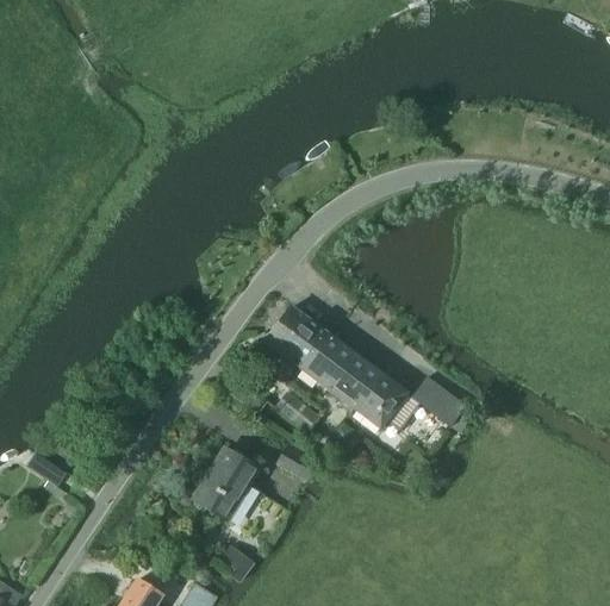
[(299,368),(325,332),(290,305),(263,341),(299,368)]
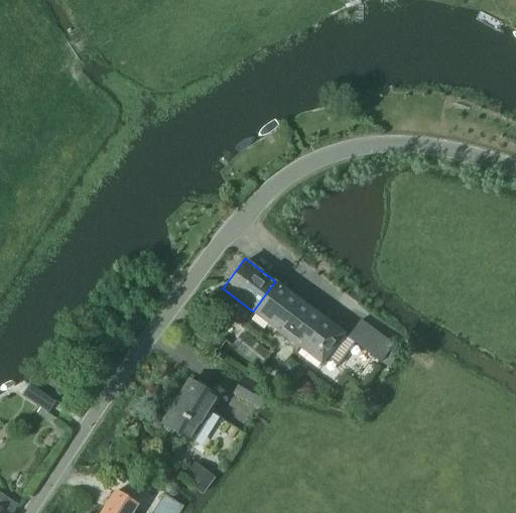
[(275,281),(253,311),(320,361),(326,355),(337,364),(354,341),(347,336),(342,333),(343,332),(275,281)]
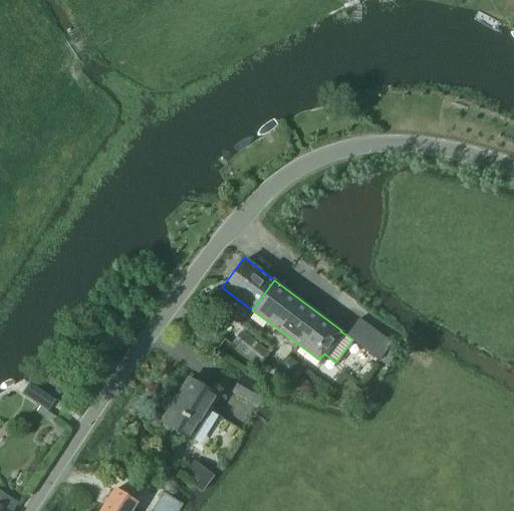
[(378,359),(393,341),(358,316),(345,334),(352,339),(378,359)]
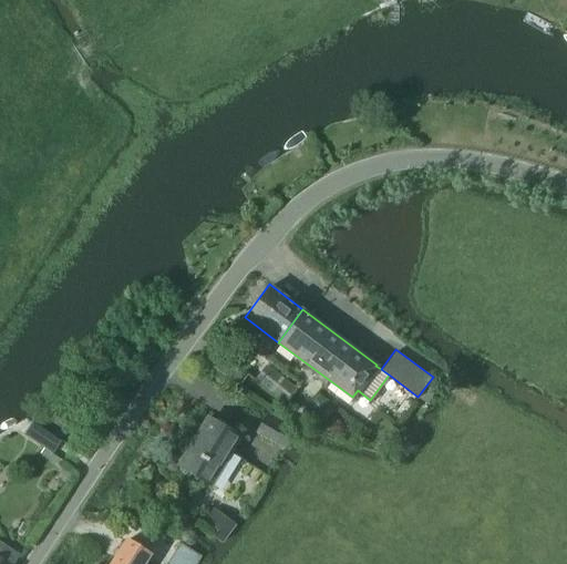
[(282,399),(284,398),(294,385),(267,363),(256,378),(282,399)]
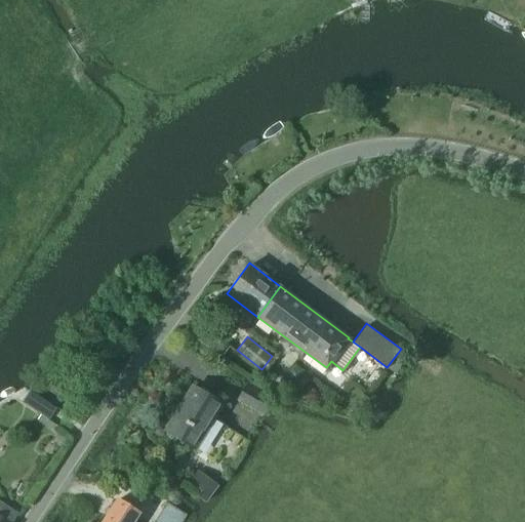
[(247,379),(236,400),(259,412),(263,414),(274,395),(247,379)]
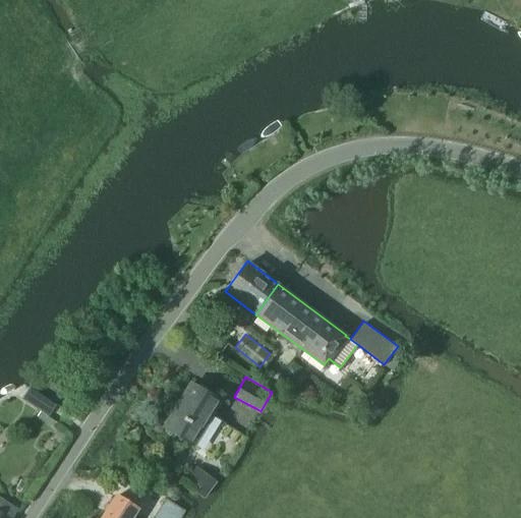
[(193,445),(199,435),(220,400),(190,382),(163,426),(193,445)]
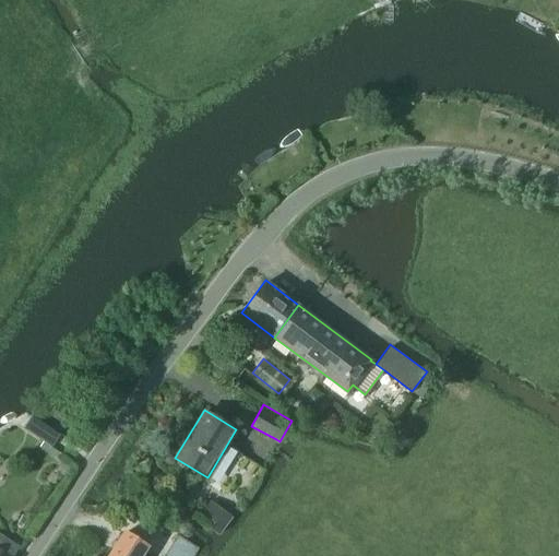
[(233,516),(212,500),(198,520),(219,535),(233,516)]
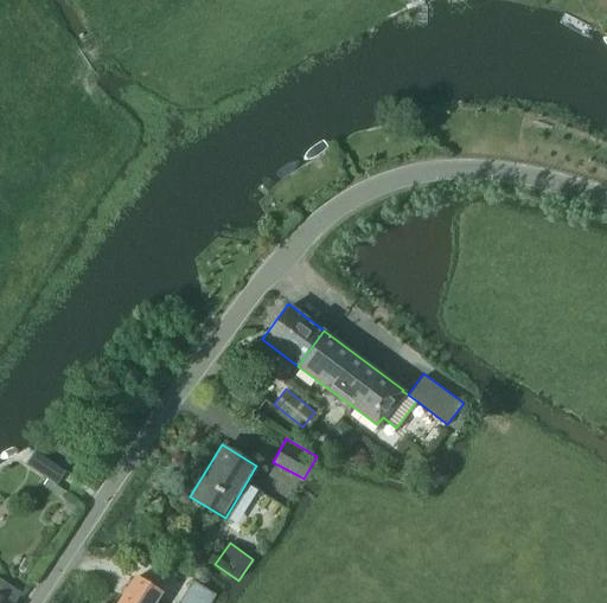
[(0,602),(12,602),(21,588),(0,576),(0,602)]
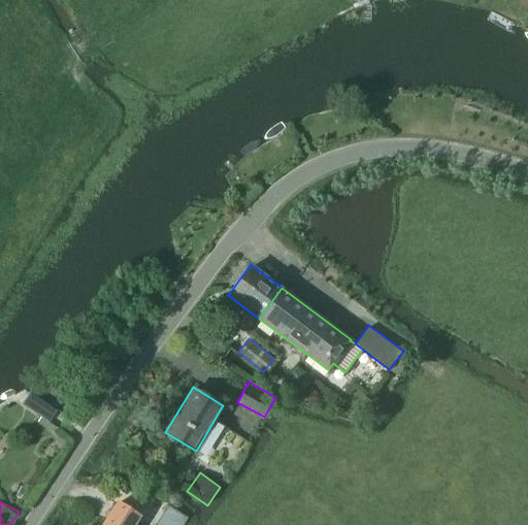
[(132,524),(139,514),(117,501),(102,524),(132,524)]
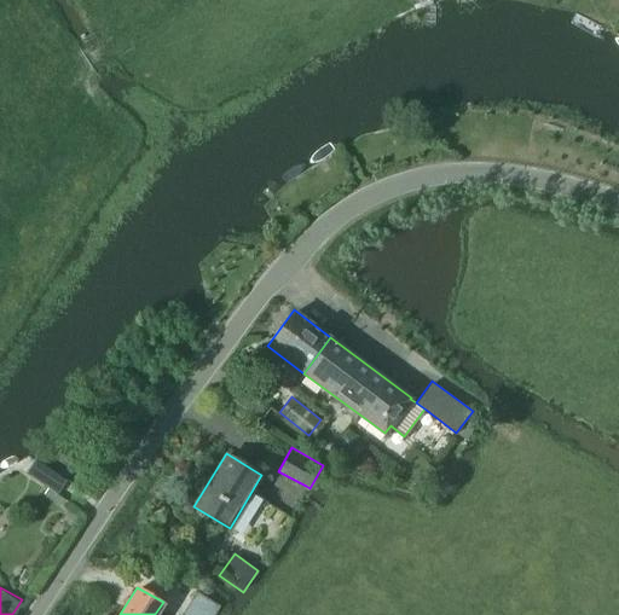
[(213,614),(220,605),(197,591),(183,614),(179,613),(178,614),(213,614)]
